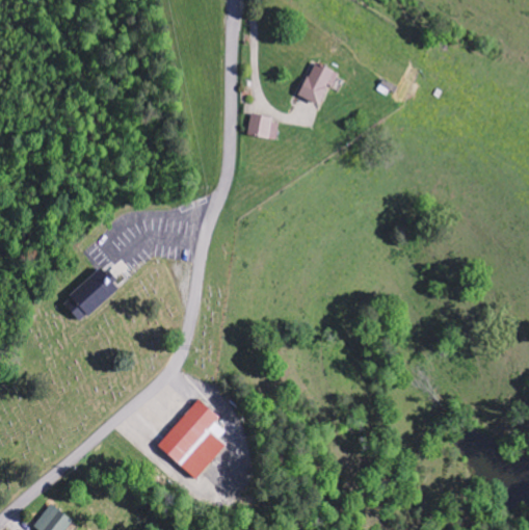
[(299,96),(321,105),(337,72),(315,61),(299,96)]
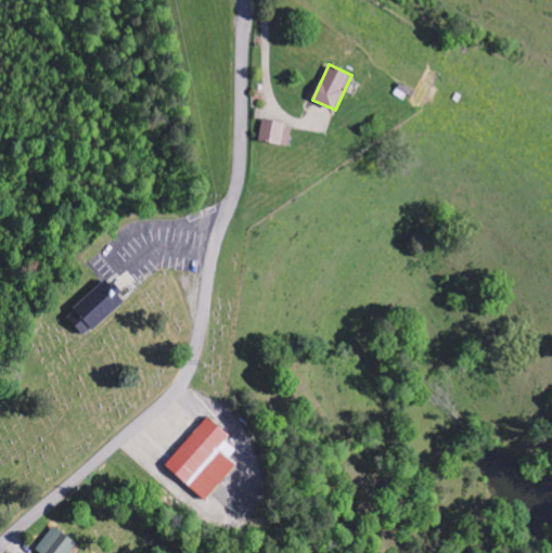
[(287,145),(291,125),(260,119),(257,140),(287,145)]
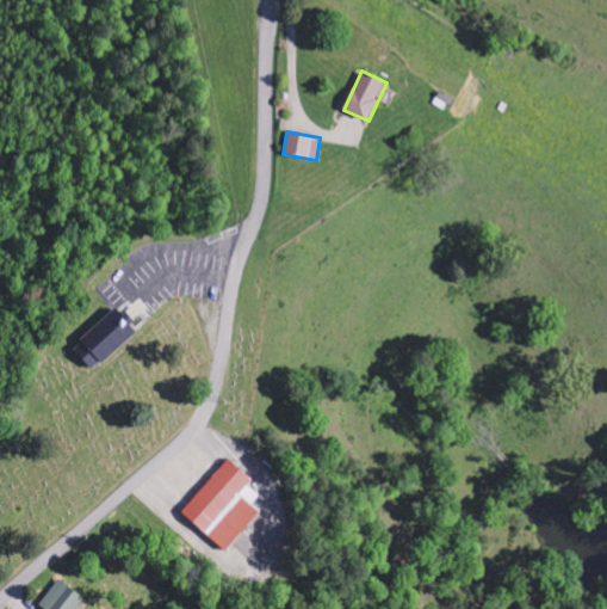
[(138,330),(117,307),(73,349),(94,371),(138,330)]
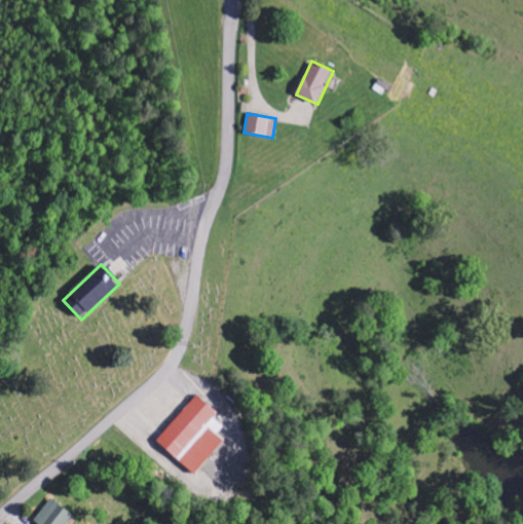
[(225,440),(217,433),(223,425),(214,417),(218,413),(197,394),(155,440),(193,475),(225,440)]
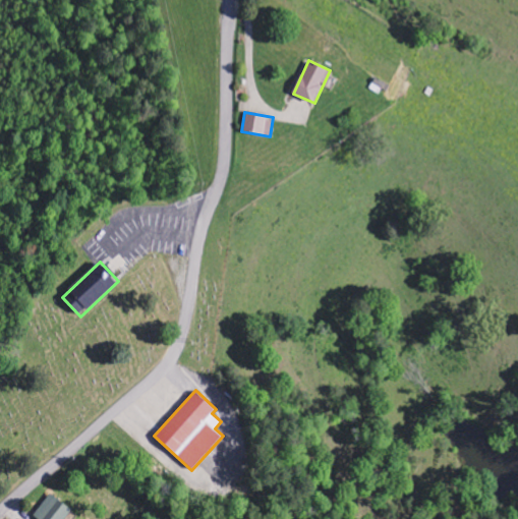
[(34,516),(38,518),(65,518),(72,509),(49,493),(34,516)]
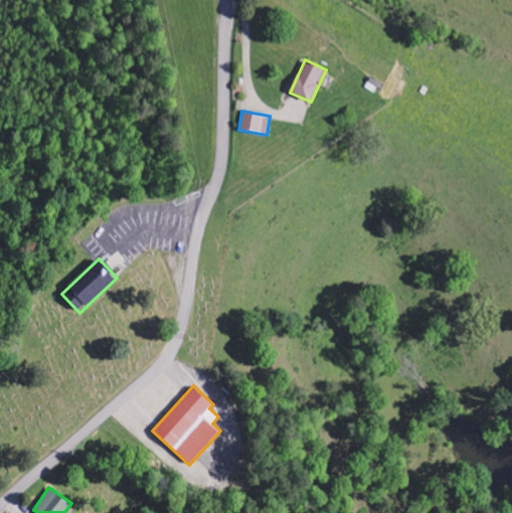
All buildings are outlined.
